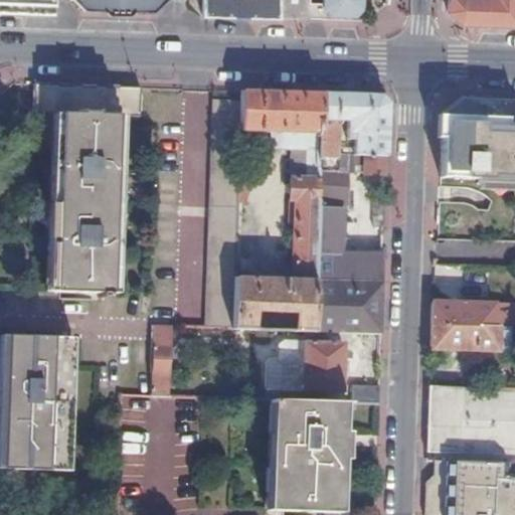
[(0,0),(0,9),(49,11),(49,0),(0,0)]
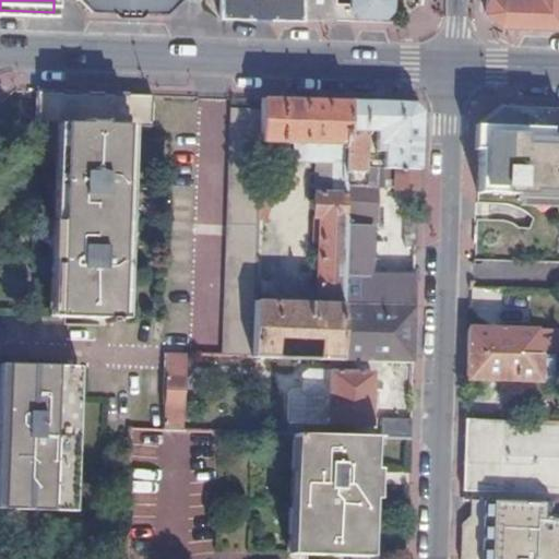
[(130,13),(169,14),(181,0),(84,0),(95,12),(130,13)]
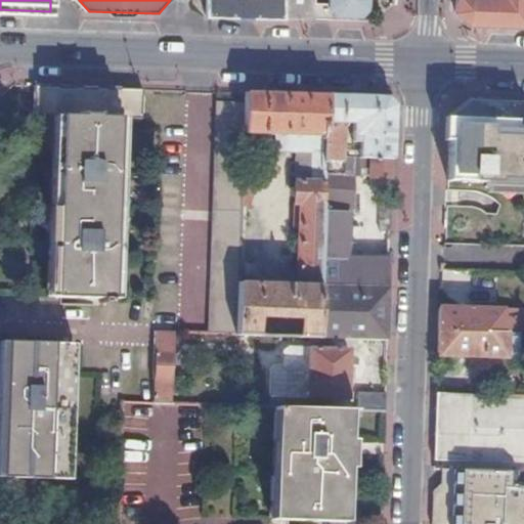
[(192,0),(192,1),(207,14),(207,0),(192,0)]
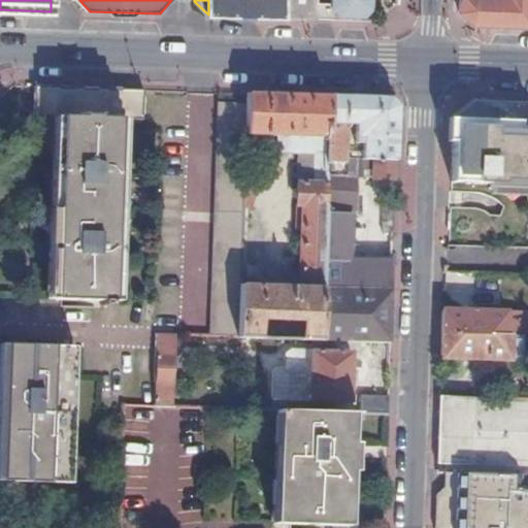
[(208,0),(208,14),(254,15),(286,17),(286,0),(208,0)]
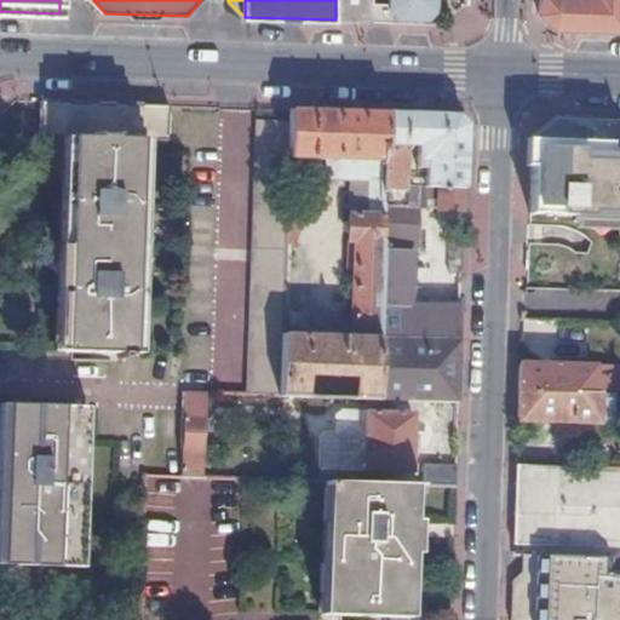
[(371,0),(336,0),(336,19),(371,21),(372,3),(371,0)]
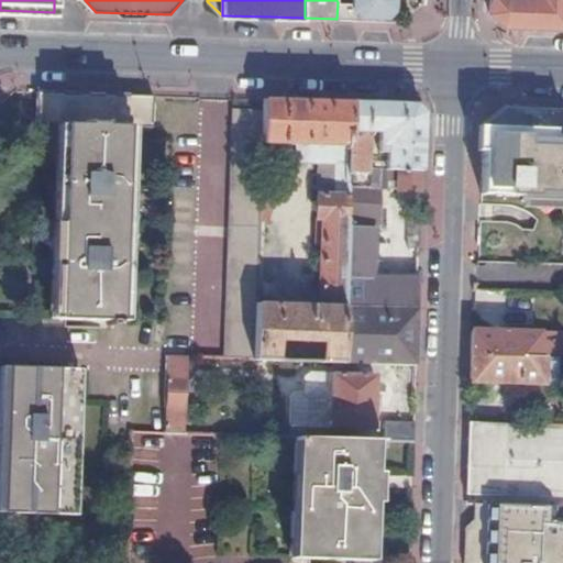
[(353,20),(398,21),(398,0),(353,0),(354,2),(353,20)]
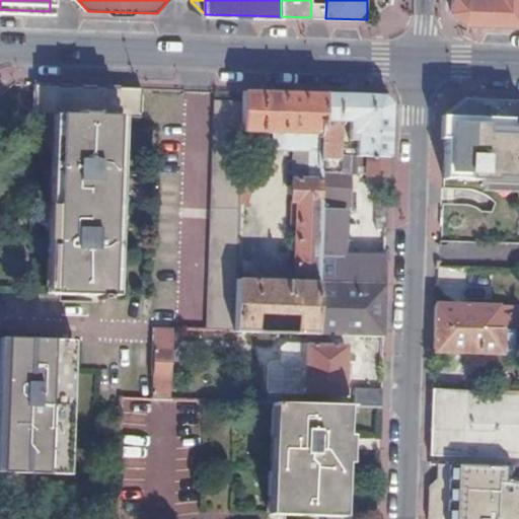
[(501,25),(518,25),(518,0),(452,0),(451,11),(465,24),(501,25)]
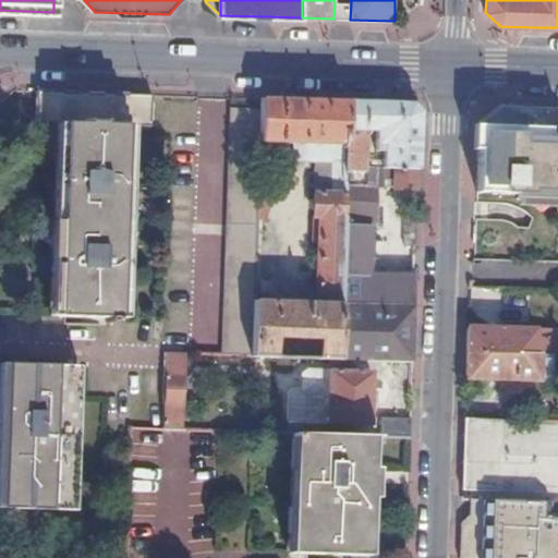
[(334,19),(350,20),(351,2),(335,2),(334,19)]
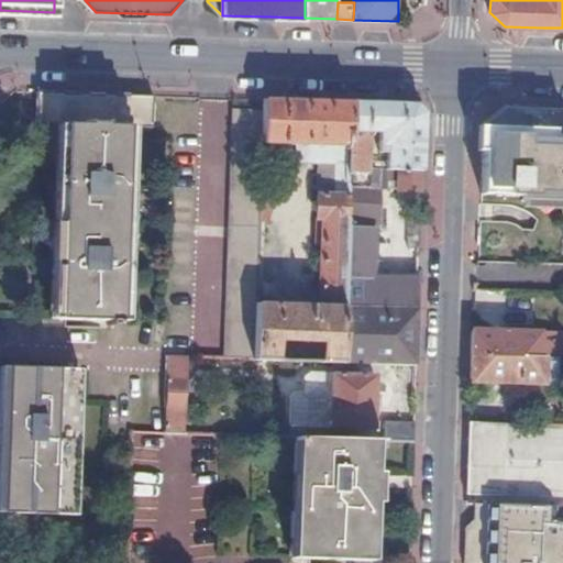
[(65,127),(127,129),(153,130),(154,97),(151,97),(145,97),(37,92),(37,125),(65,127)]
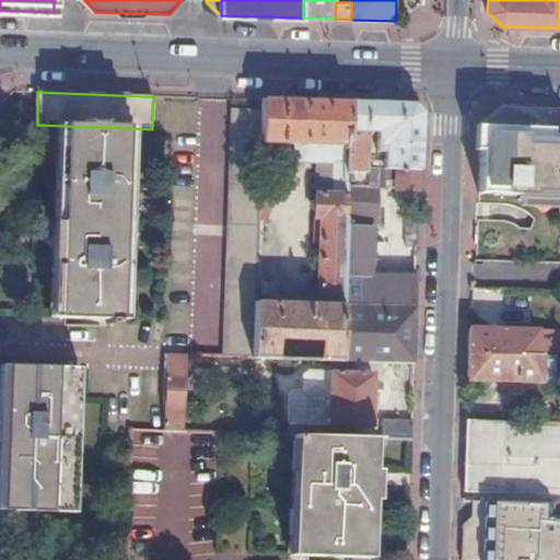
[(306,102),(263,101),(263,111),(261,143),(294,144),(317,146),(316,163),(316,186),(322,196),(315,195),(314,244),(319,244),(317,305),(257,302),(256,358),(268,358),(308,359),(342,361),(343,306),(350,104),(306,102)]
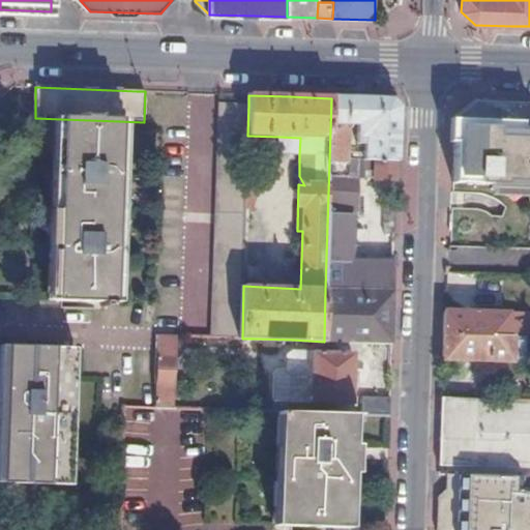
[(364,99),(331,98),(325,290),(393,293),(394,263),(351,262),(351,245),(355,244),(355,215),(360,215),(360,194),(360,180),(347,179),(348,160),(349,125),(357,126),(357,145),(363,146),(363,162),(376,162),(375,181),(396,183),(400,107),(392,99),(364,99)]
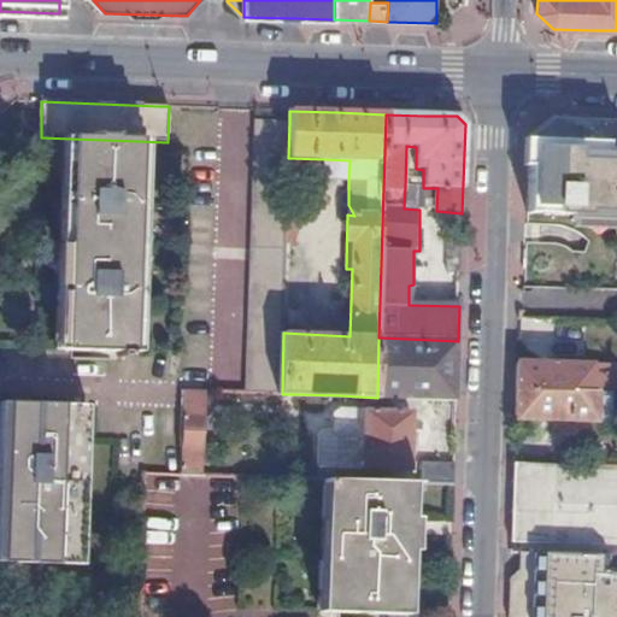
[(616,122),(553,119),(530,140),(528,217),(575,217),(575,223),(616,224),(616,122)]
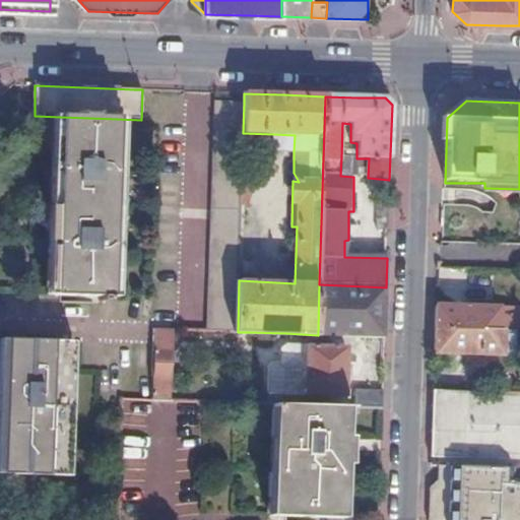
[(243,133),(244,103),(215,102),(208,331),(238,332),(239,280),(241,205),(242,175),(243,133)]
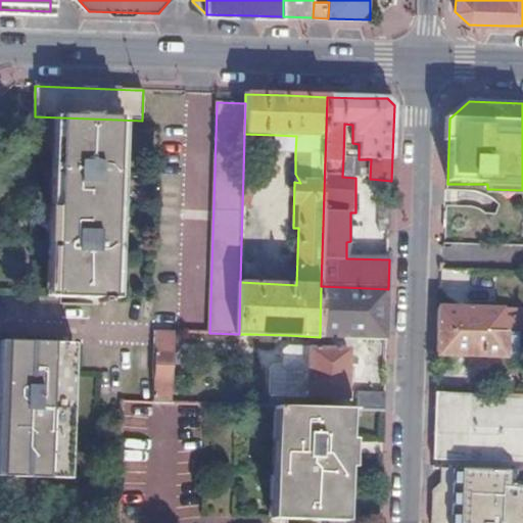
[(117,120),(60,117),(55,298),(100,299),(100,304),(109,304),(109,300),(112,299),(117,120)]
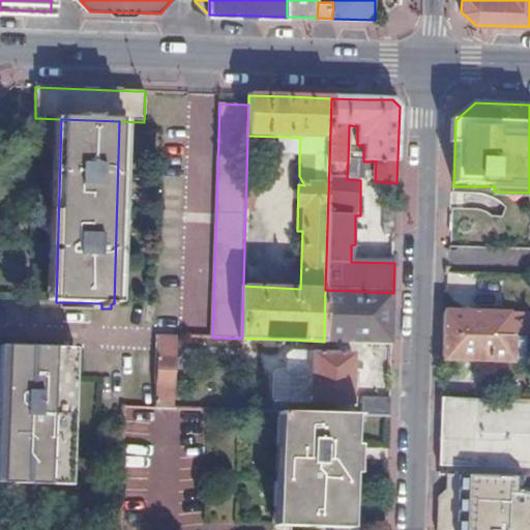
[(300,138),(278,137),(278,153),(299,154),(300,138)]
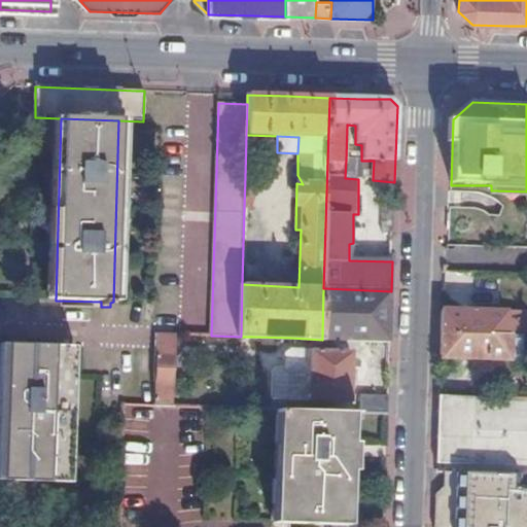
[(394,194),(394,182),(373,180),(374,161),(361,161),(346,160),(345,178),(358,179),(358,192),(394,194)]
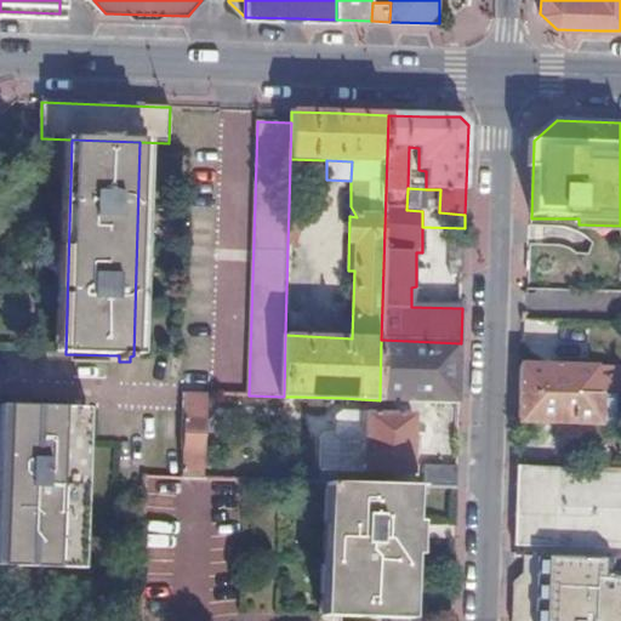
[(298,209),(289,209),(288,245),(297,245),(298,209)]
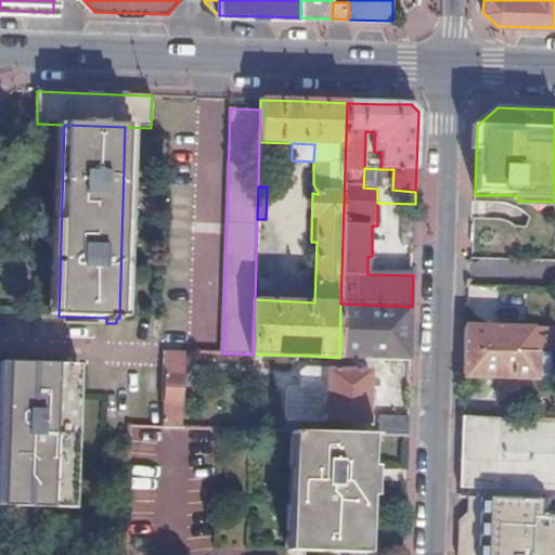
[(501,286),(466,285),(465,305),(501,307),(501,286)]
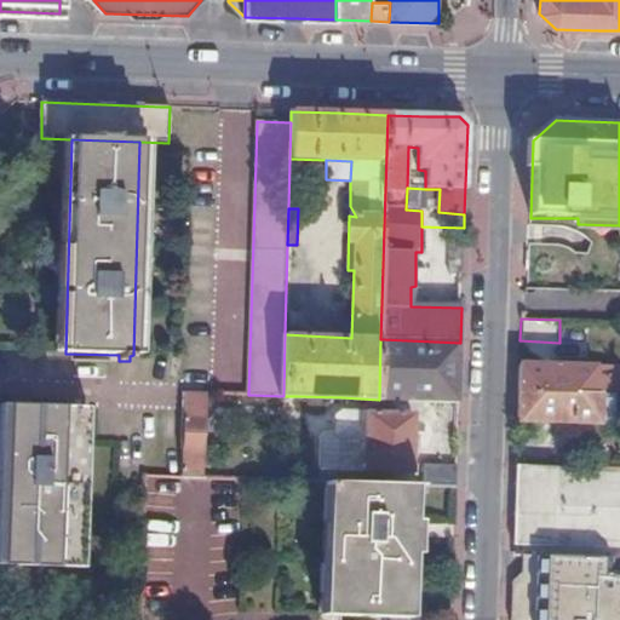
[(460,343),(380,339),(379,400),(458,402),(459,372),(460,343)]
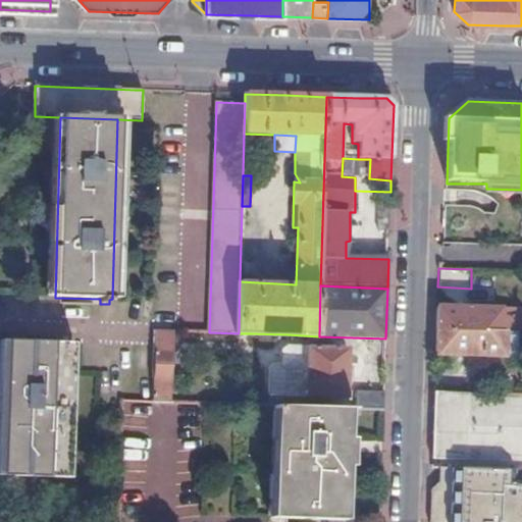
[(501,307),(437,305),(436,329),(505,331),(505,325),(500,325),(501,307)]
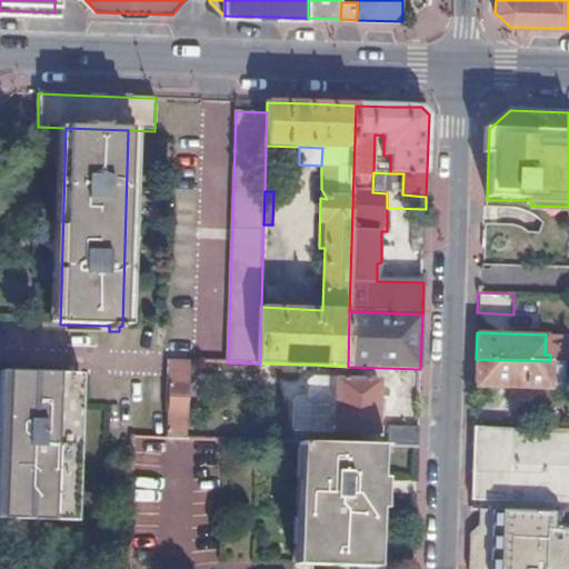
[(566,336),(546,335),(545,355),(550,355),(550,361),(562,362),(566,362),(566,336)]
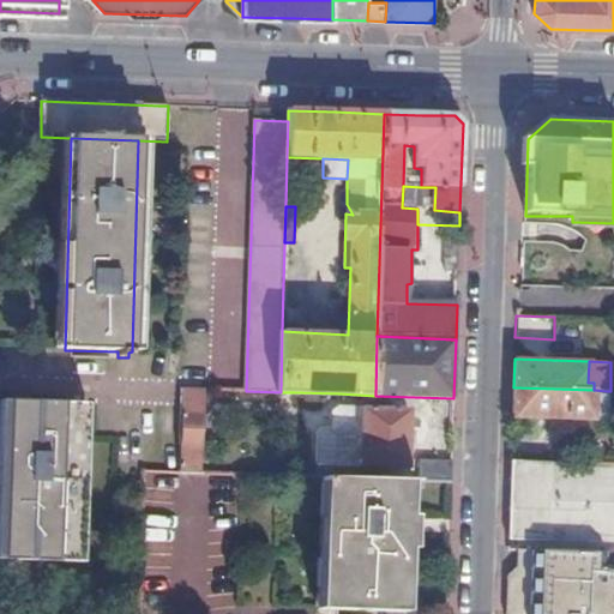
[(594,390),(513,387),(513,419),(607,421),(607,391),(594,390)]
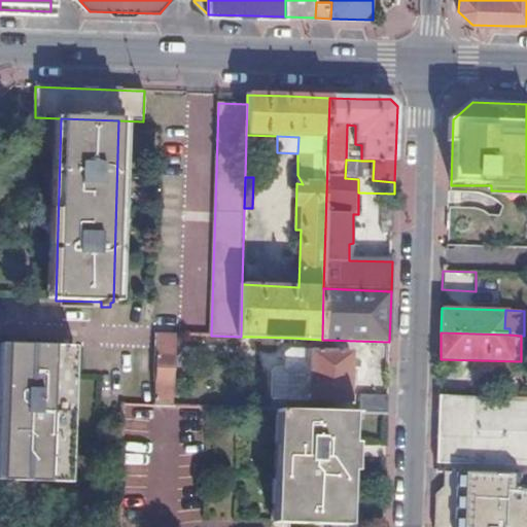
[(176,345),(157,345),(155,383),(174,383),(176,345)]
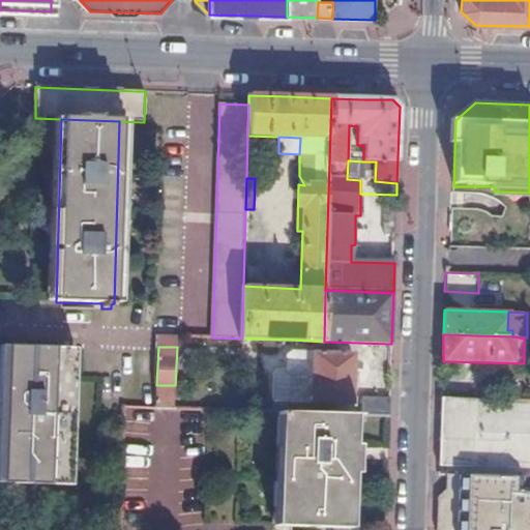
[(69,349),(7,348),(3,484),(65,486),(69,349)]
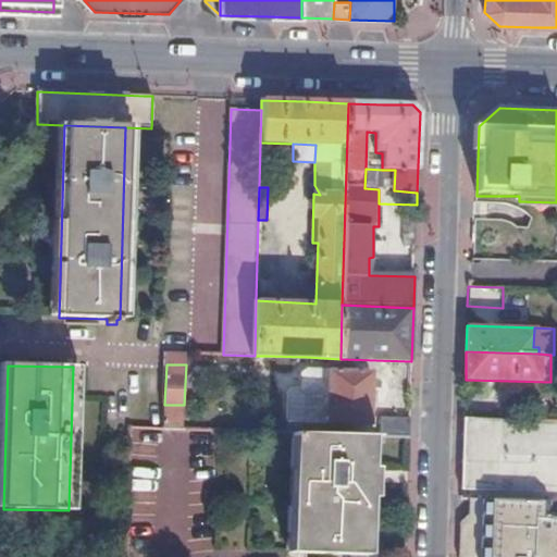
[(371,383),(327,381),(326,422),(369,423),(371,383)]
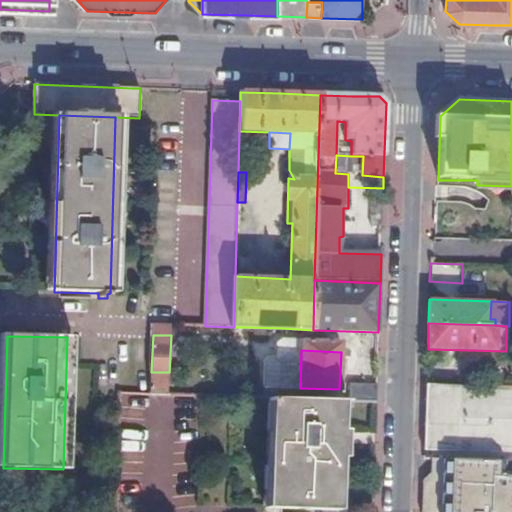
[(151,372),(151,395),(170,396),(170,372),(169,372),(151,372)]
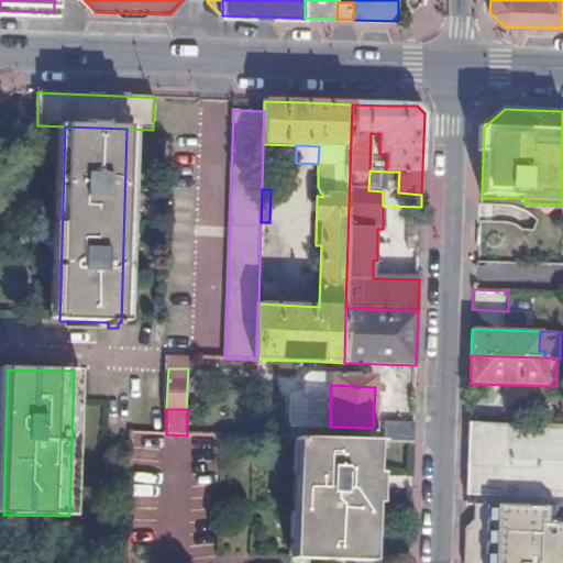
[(414,443),(414,423),(384,422),(384,442),(414,443)]
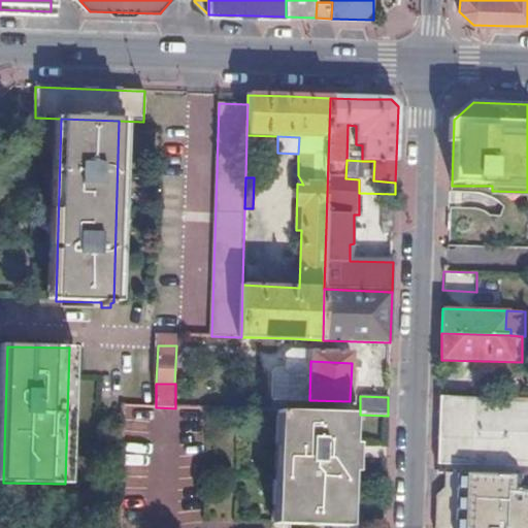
[(438,456),(438,464),(527,466),(527,398),(440,396),(439,409),(438,456)]
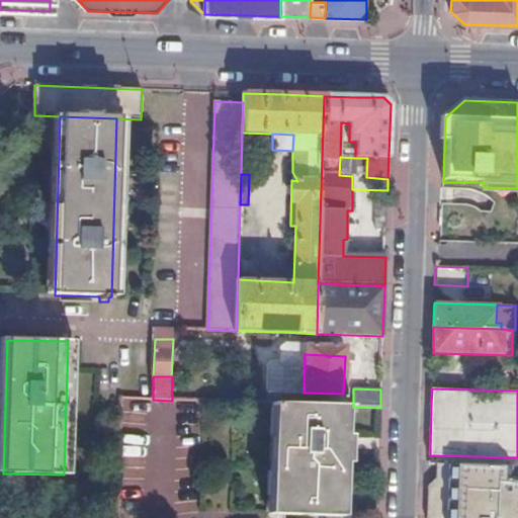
[(274,516),(276,405),(271,404),(268,515),(274,516)]
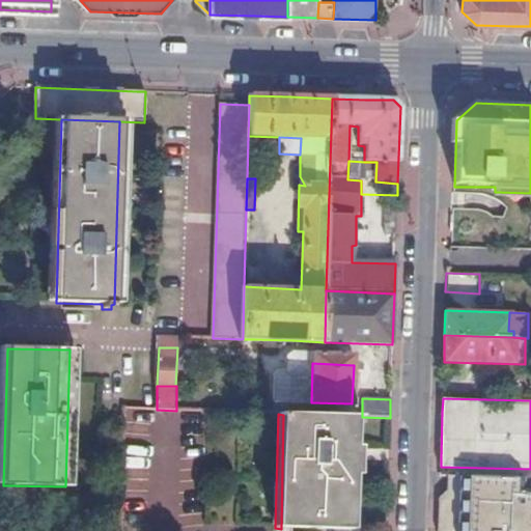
[(358,448),(354,448),(347,448),(348,417),(283,415),(281,529),(343,530),(344,530),(346,476),(353,476),(357,476),(358,448)]
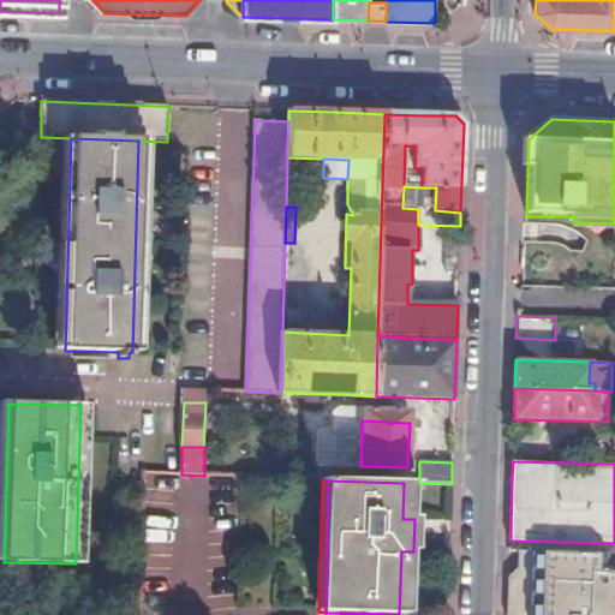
[(524,571),(597,574),(597,555),(524,553),(524,571)]
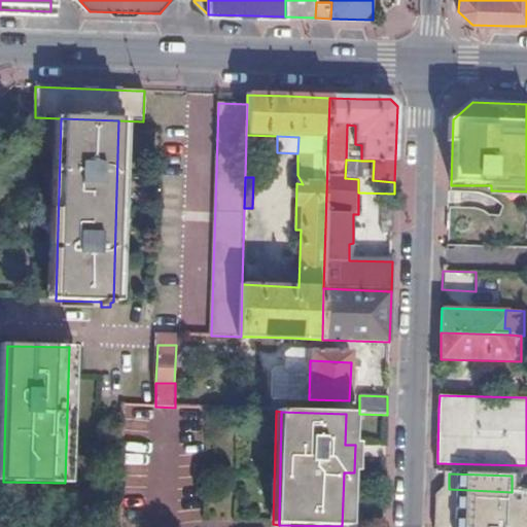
[(435,520),(434,526),(526,526),(526,492),(512,492),(449,489),(442,489),(435,495),(435,520)]
